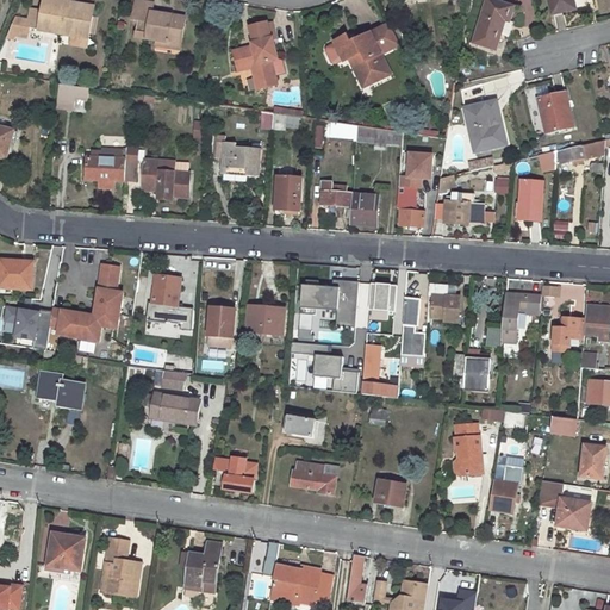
[(93,13),(68,8),(69,4),(50,0),(44,0),(43,12),(39,31),(73,37),(88,39),(93,13)]
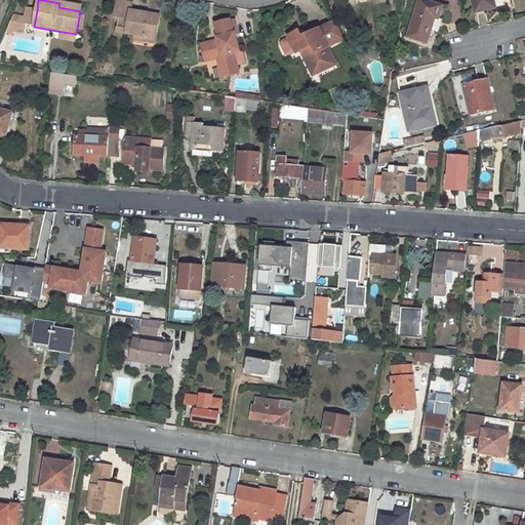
[(422,0),(419,0),(409,37),(428,43),(435,18),(439,19),(443,6),(422,0)]
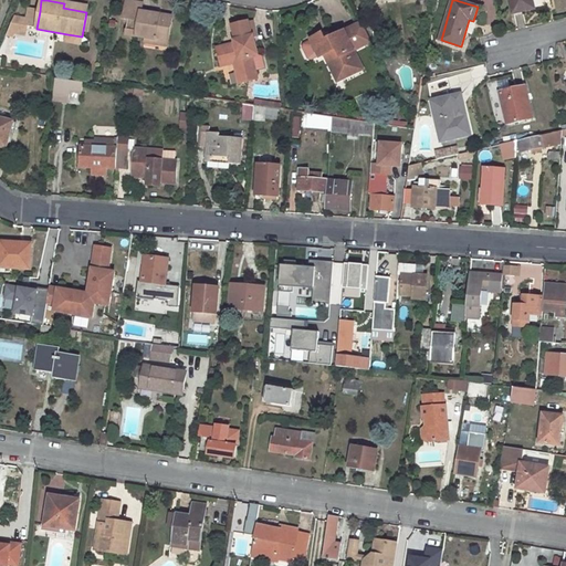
[(534,8),(532,0),(510,0),(513,13),(534,8)]
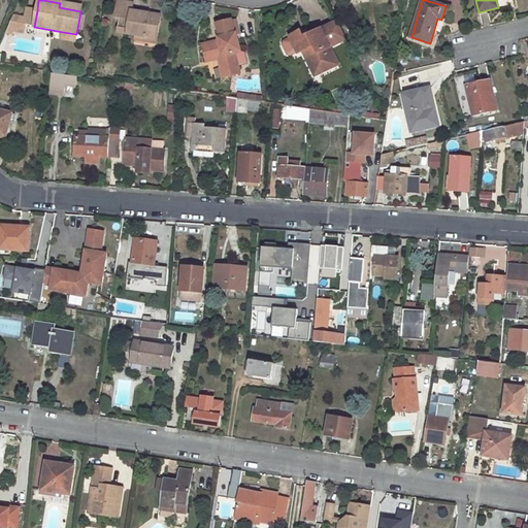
[(144,37),(144,41),(156,43),(160,17),(131,11),(132,3),(118,1),(116,17),(120,17),(118,32),(134,35),(144,37)]
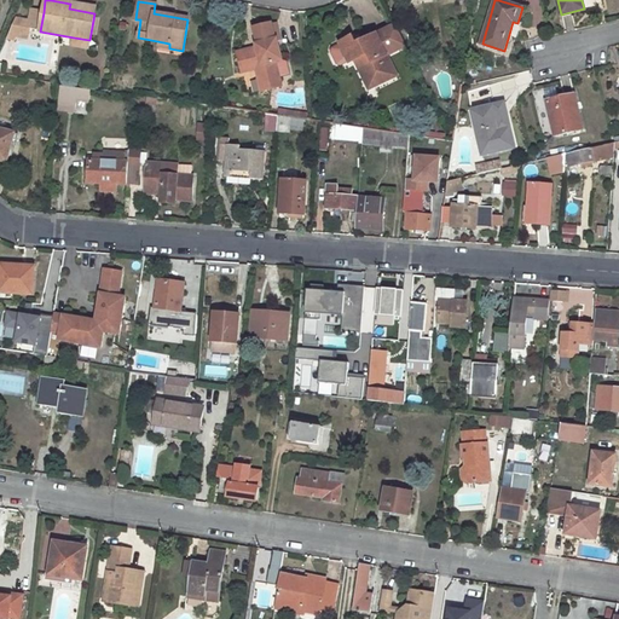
[(70,4),(69,9),(94,13),(96,7),(70,4)]
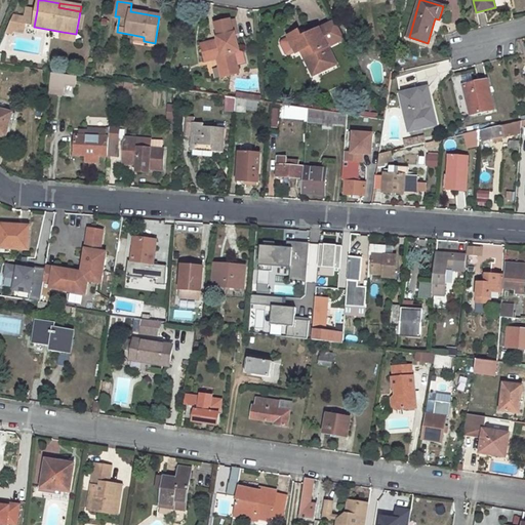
[(34,27),(37,10),(27,8),(25,17),(13,15),(6,34),(11,34),(12,31),(23,33),(23,30),(12,28),(13,23),(24,25),(34,27)]
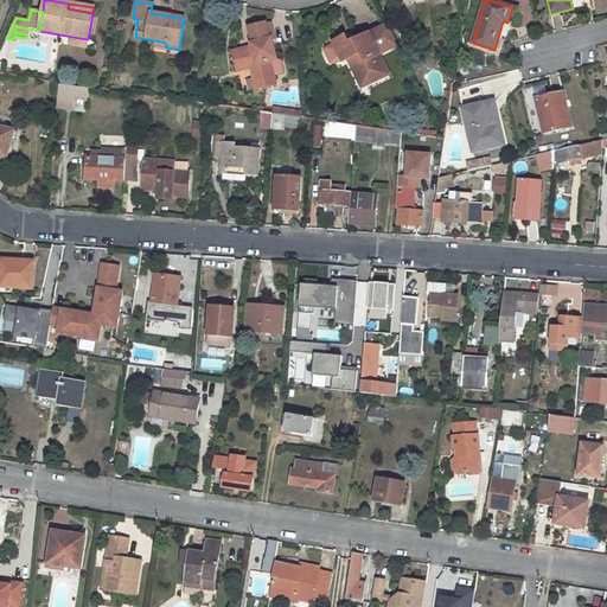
[(276,59),(272,38),(270,39),(267,24),(249,27),(253,44),(250,44),(251,48),(232,52),(237,71),(251,68),(254,78),(259,76),(261,89),(275,85),(274,75),(282,72),(280,61),(276,59)]
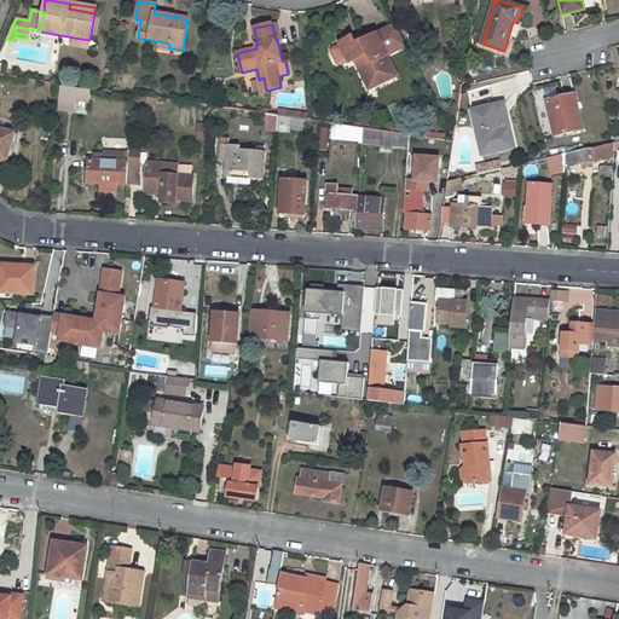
[(408,46),(397,24),(379,32),(357,41),(354,34),(341,39),(350,59),(356,57),(365,79),(386,70),(380,57),(387,53),(408,46)]
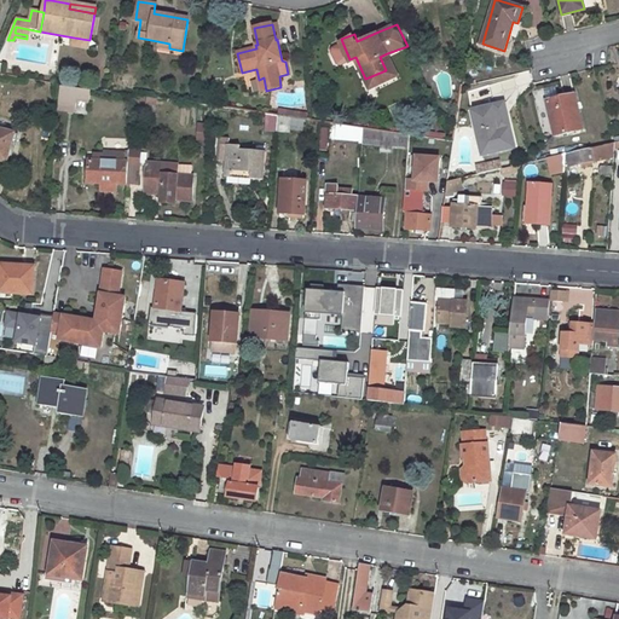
[(88,48),(90,40),(74,38),(71,46),(88,48)]
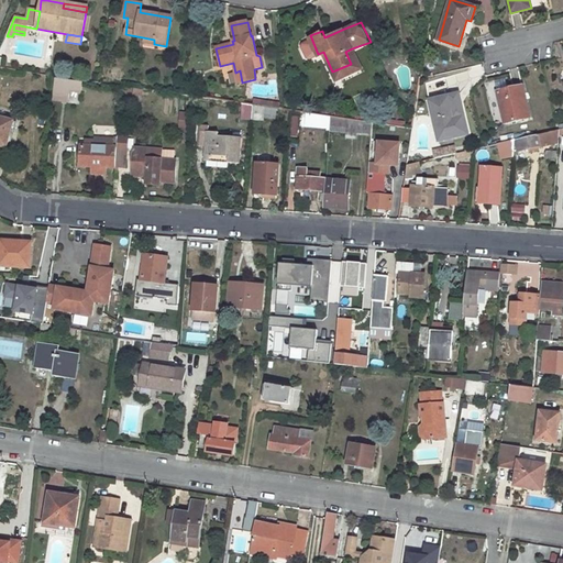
[(335,78),(361,67),(357,62),(352,48),(345,52),(351,64),(332,72),(335,78)]
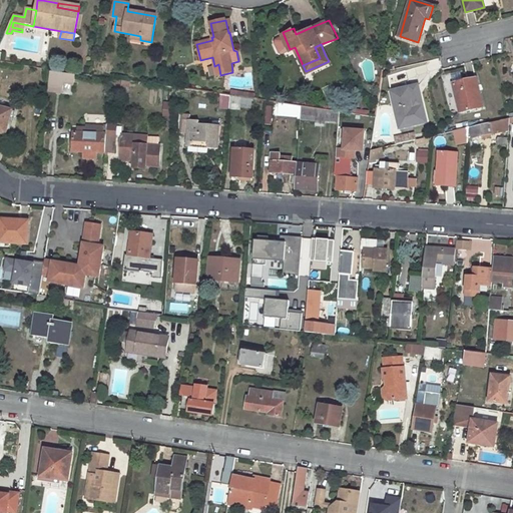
[(51,73),(49,88),(62,90),(63,83),(73,84),(74,76),(51,73)]
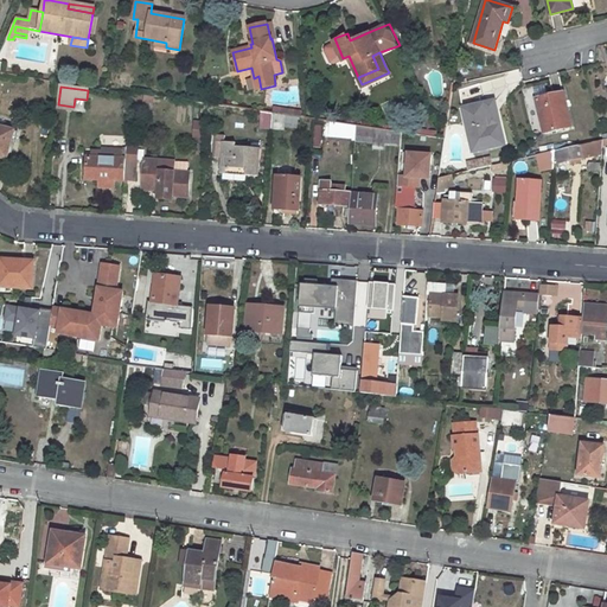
[(563,94),(537,98),(545,133),(572,127),(563,94)]
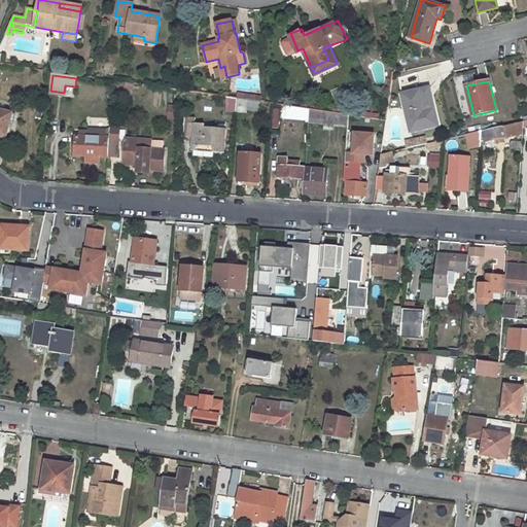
[(430,88),(401,94),(410,131),(438,125),(434,107),(435,107),(430,88)]
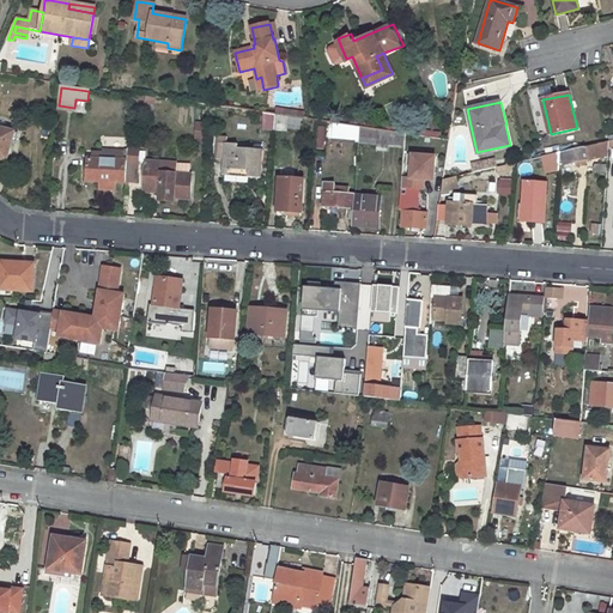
[(273,131),(274,114),(262,113),(261,131),(273,131)]
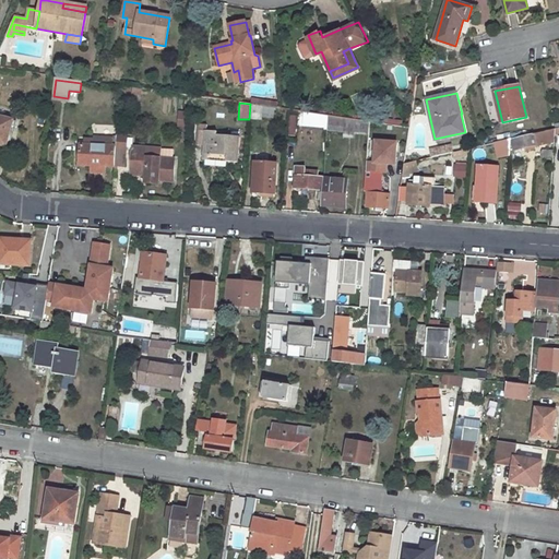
[(251,105),(250,118),(262,120),(263,113),(263,107),(259,106),(251,105)]
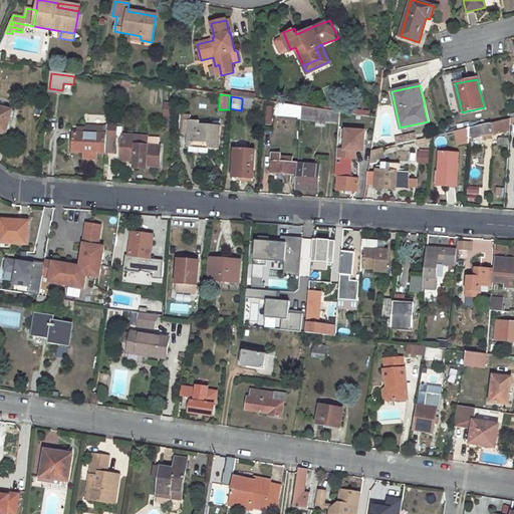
[(0,107),(0,133),(7,135),(12,110),(0,107)]
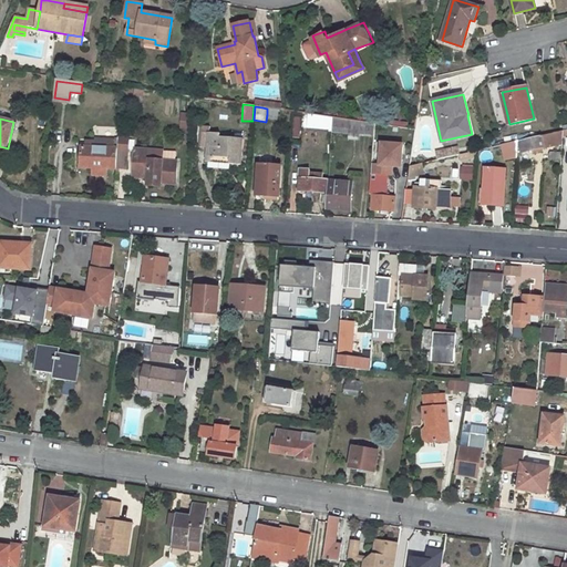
[(332,119),(331,132),(349,133),(349,140),(359,140),(359,134),(372,135),(372,124),(332,119)]
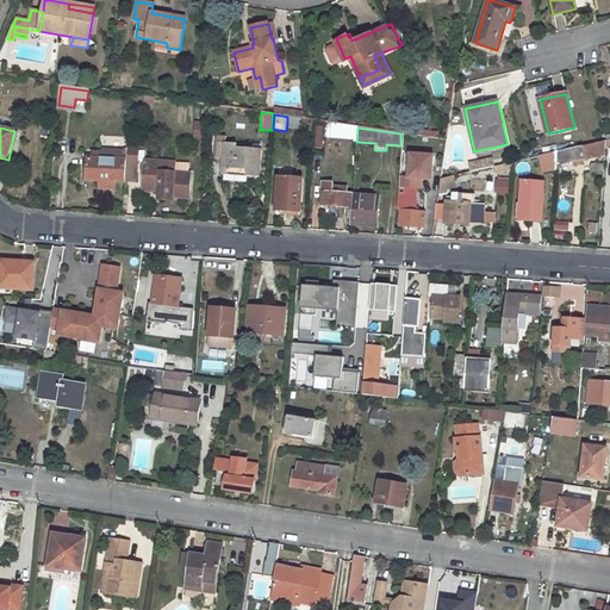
[(237,144),(225,143),(225,137),(218,136),(217,159),(224,160),(224,169),(248,170),(248,176),(260,178),(261,150),(236,148),(237,144)]
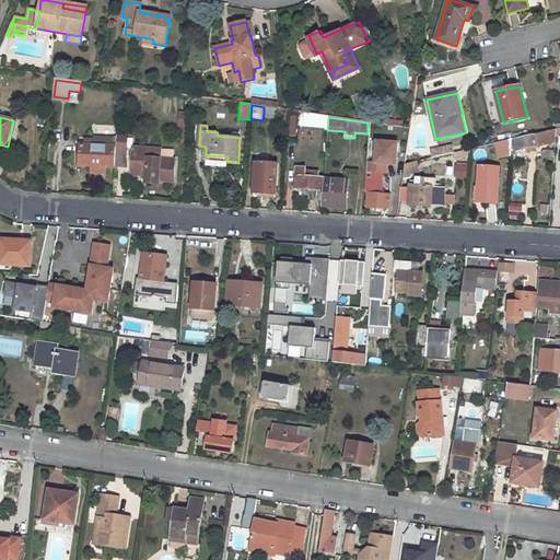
[(557,129),(512,140),(515,151),(527,148),(537,146),(556,141),(557,133),(557,129)]
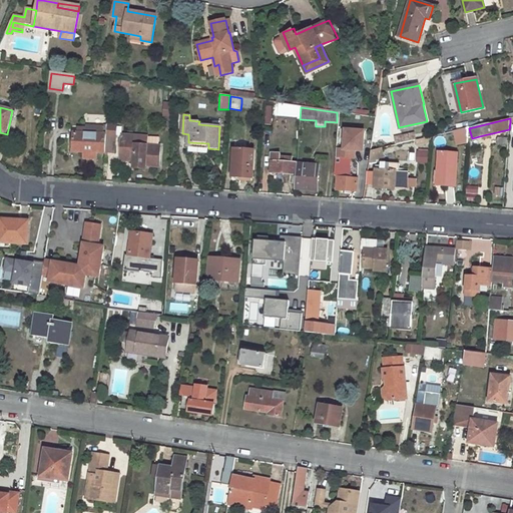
[(107,135),(103,134),(104,127),(86,126),(86,127),(86,134),(77,133),(74,132),(73,152),(84,152),(83,158),(96,159),(97,153),(105,153),(105,152),(115,153),(115,136),(107,136),(107,135)]
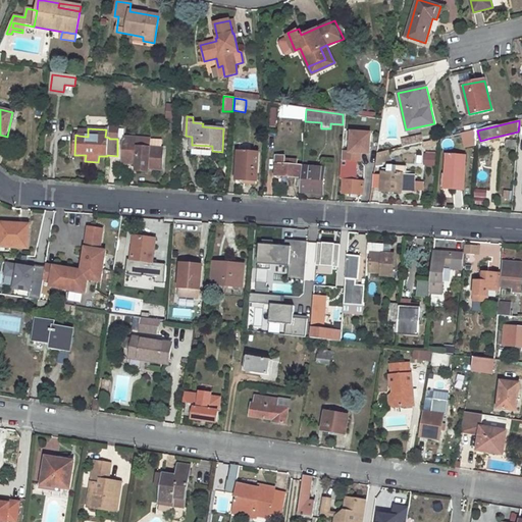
[(477,131),(462,134),(464,142),(476,140),(477,131)]
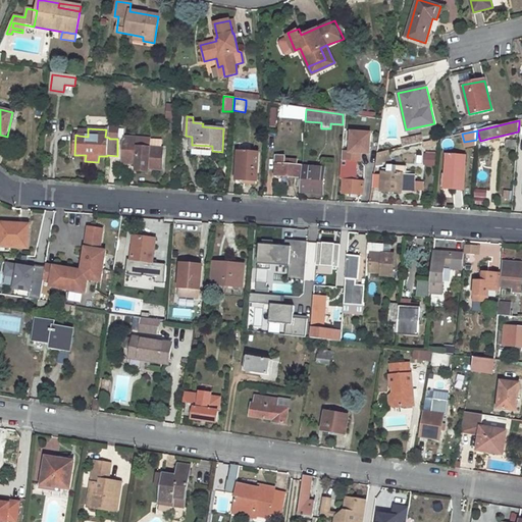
[(124,138),(123,163),(136,164),(136,168),(148,168),(161,169),(163,149),(150,148),(150,139),(124,138)]
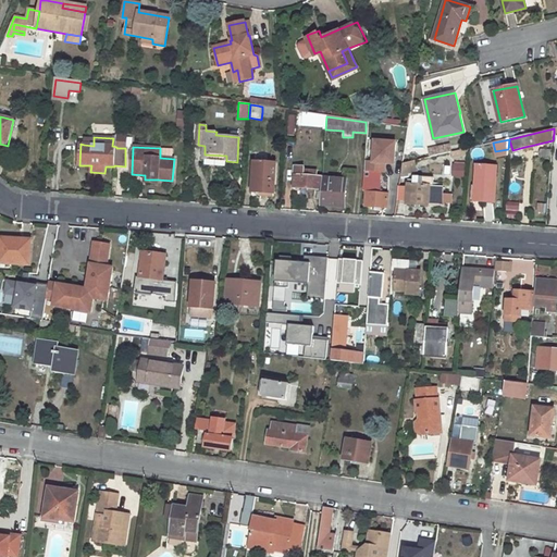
[(468,149),(454,152),(454,158),(468,155),(468,149)]
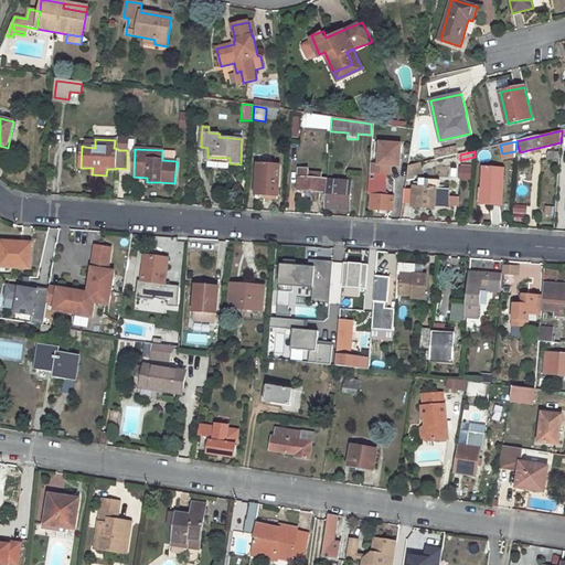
[(257,163),(256,194),(265,195),(272,195),(272,199),(277,199),(279,166),(272,164),(257,163)]
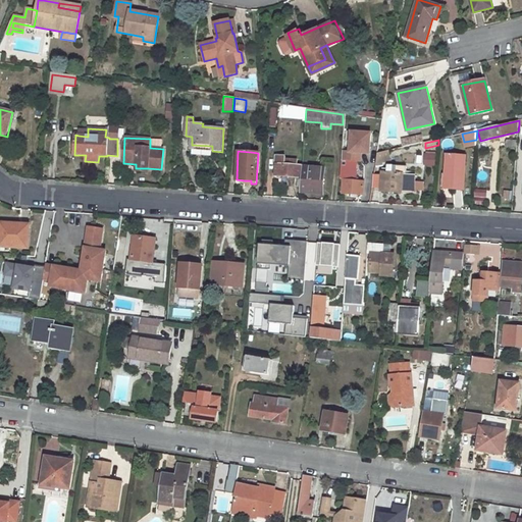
[(343,151),(343,159),(356,160),(357,152),(343,151)]
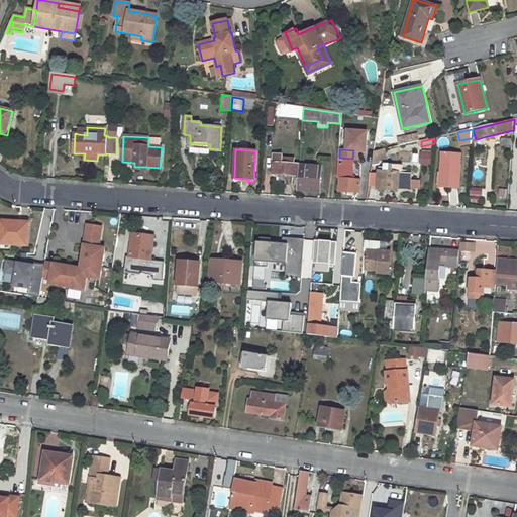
[(379,165),(380,161),(387,159),(385,149),(375,152),(373,166),(379,165)]
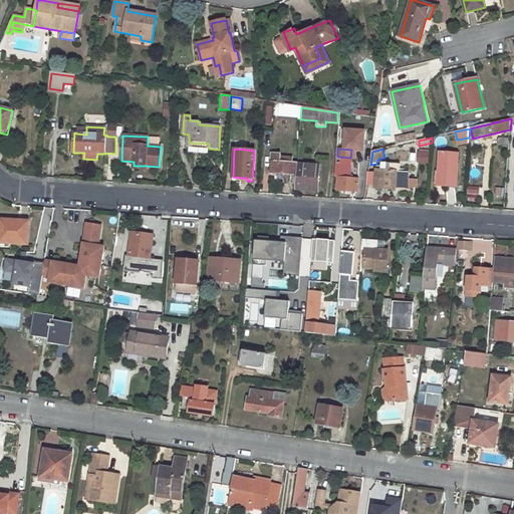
[(409,151),(409,163),(428,163),(428,151),(409,151)]
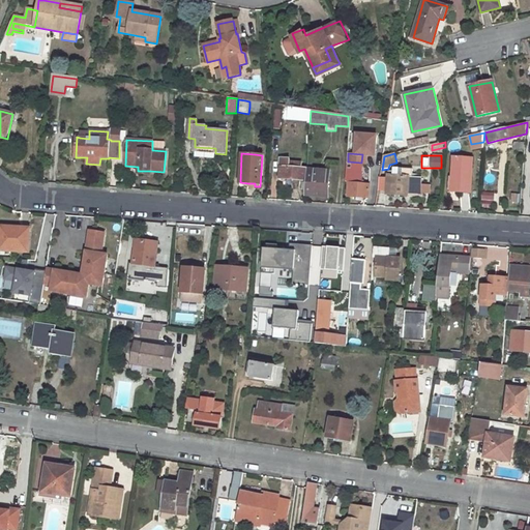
[(455,186),(455,192),(469,192),(472,158),(454,157),(452,186),(455,186)]
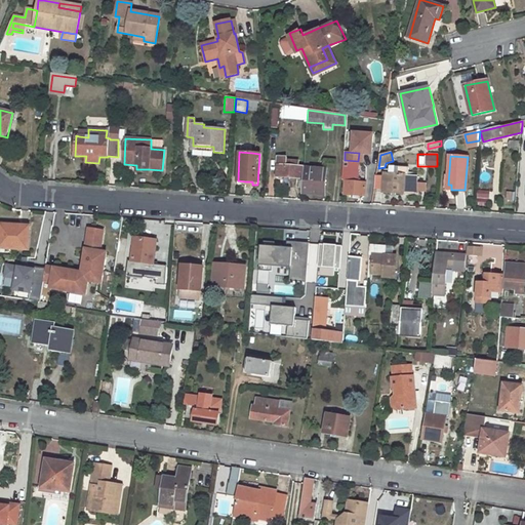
[(289,177),(288,182),(296,183),(296,178),(303,178),(304,167),(297,167),(297,162),(286,161),(286,158),(278,158),(277,176),(289,177)]
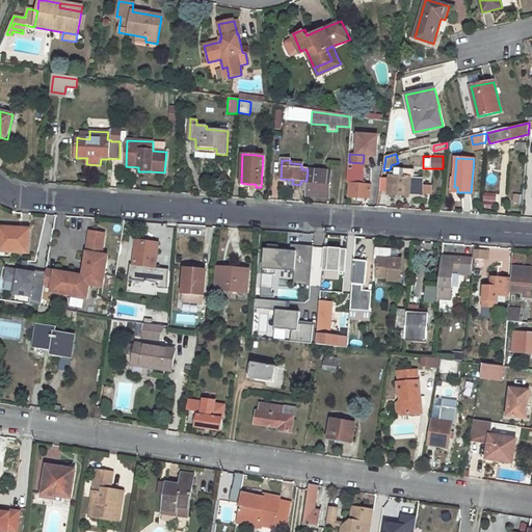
[(349,162),(347,183),(350,183),(350,196),(369,198),(371,184),(363,183),(364,174),(363,174),(363,163),(349,162)]
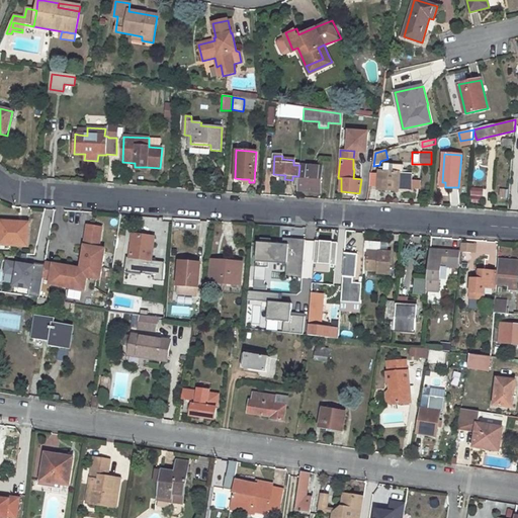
[(403,173),(393,173),(394,165),(385,164),(384,168),(384,172),(380,172),(379,172),(379,189),(411,191),(412,174),(403,173)]
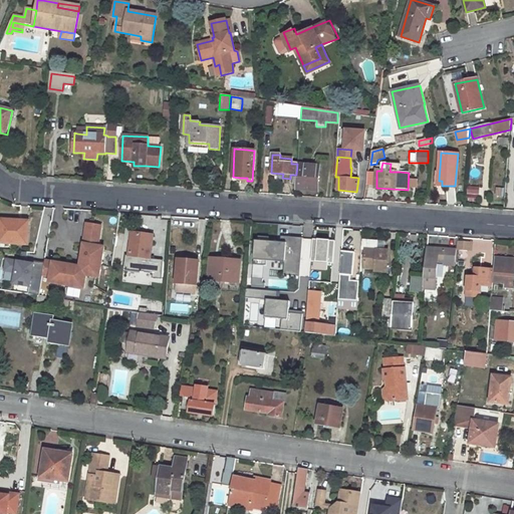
[(297,164),(296,175),(295,190),(307,190),(307,183),(318,183),(319,166),(297,164)]
